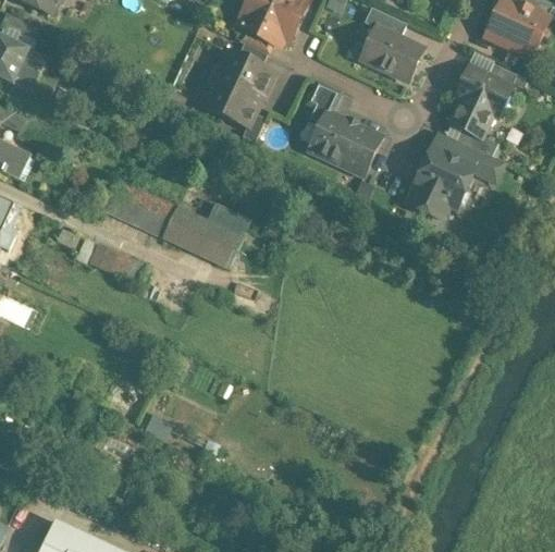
[(23,0),(39,8),(40,12),(46,14),(53,12),(56,7),(54,2),(56,0),(23,0)]
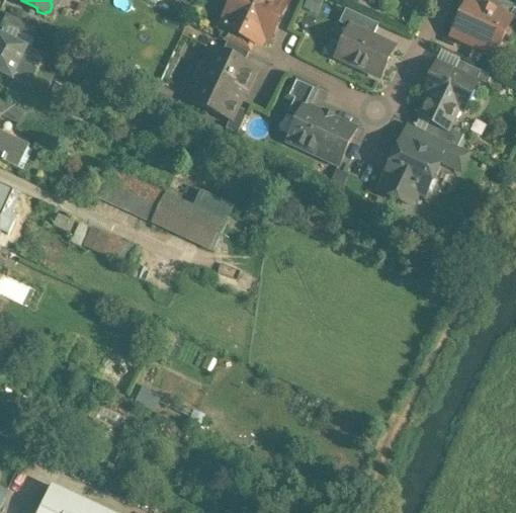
[(231,0),(227,8),(235,11),(228,26),(253,38),(259,41),(262,33),(267,36),(284,0),(231,0)]
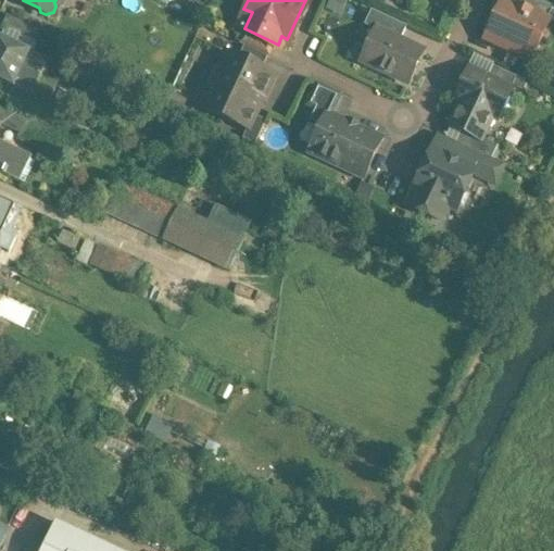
[(506,0),(505,4),(499,2),(496,8),(495,8),(482,36),(519,52),(527,35),(538,40),(549,17),(545,15),(512,0),(506,0)]
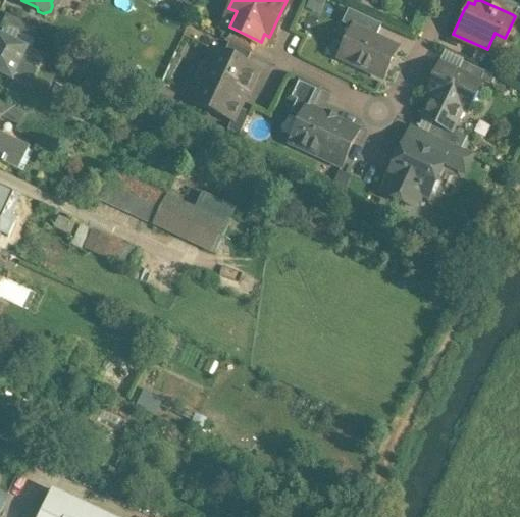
[(517,2),(512,0),(480,0),(512,14),(517,2)]
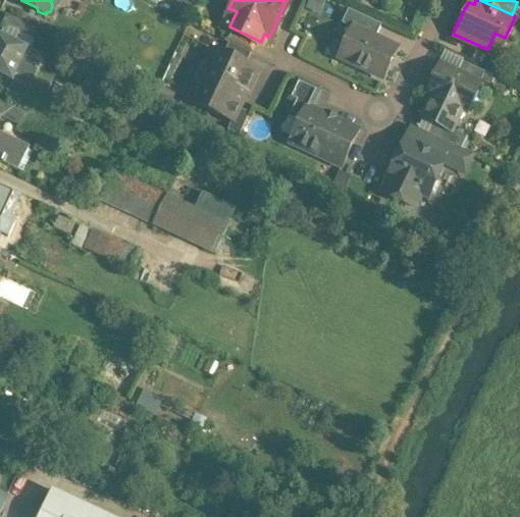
[(380,21),(347,6),(340,19),(351,24),(352,23),(374,34),(380,21)]
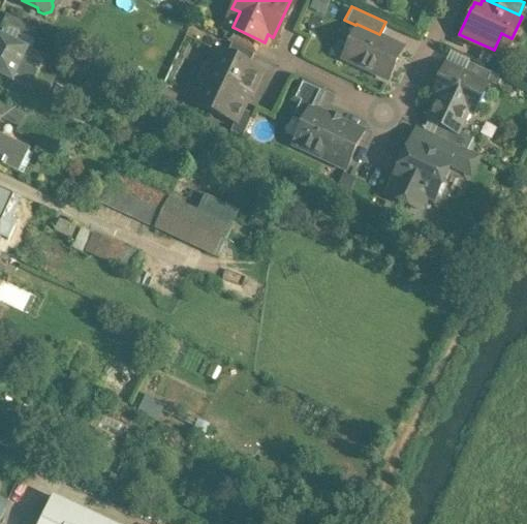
[(38,27),(5,11),(0,22),(33,38),(38,27)]
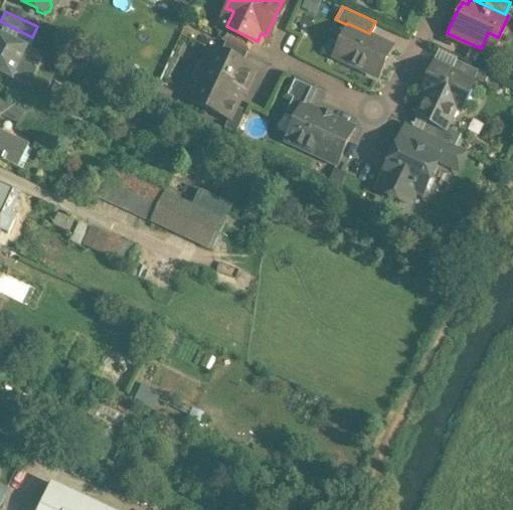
[(369,33),(347,23),(346,24),(332,54),(376,74),(390,44),(369,33)]
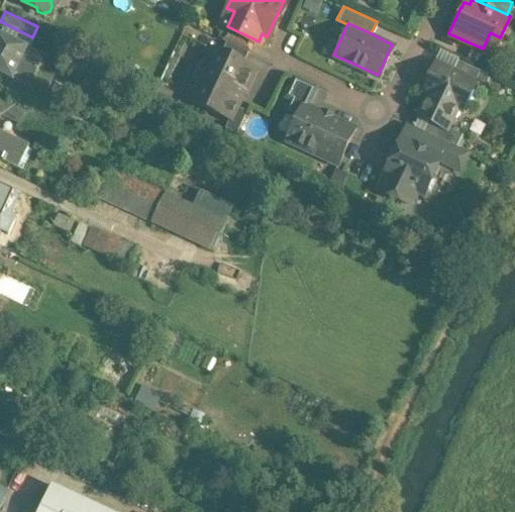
[(252,38),(227,26),(221,37),(247,49),(252,38)]
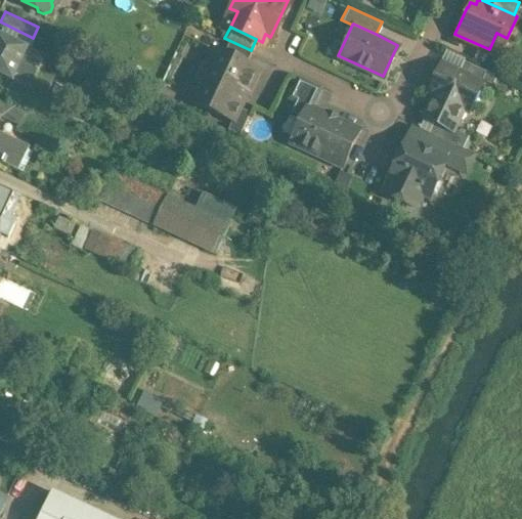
[(44,55),(0,34),(0,73),(29,87),(38,68),(44,55)]
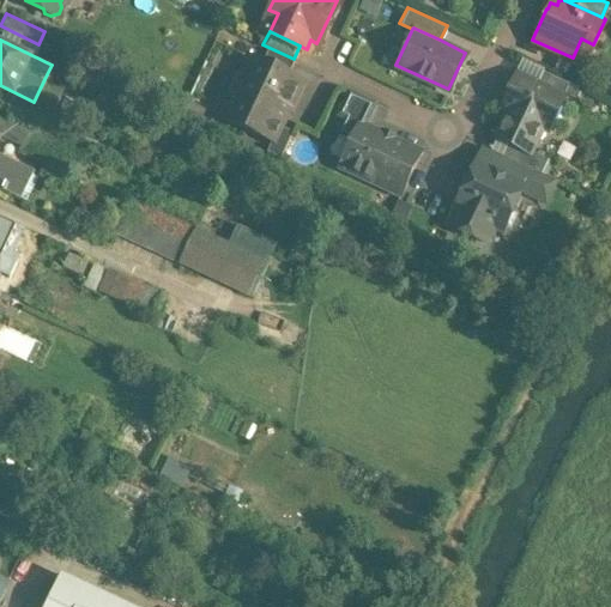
[(294,59),(267,47),(261,60),(286,72),(294,59)]
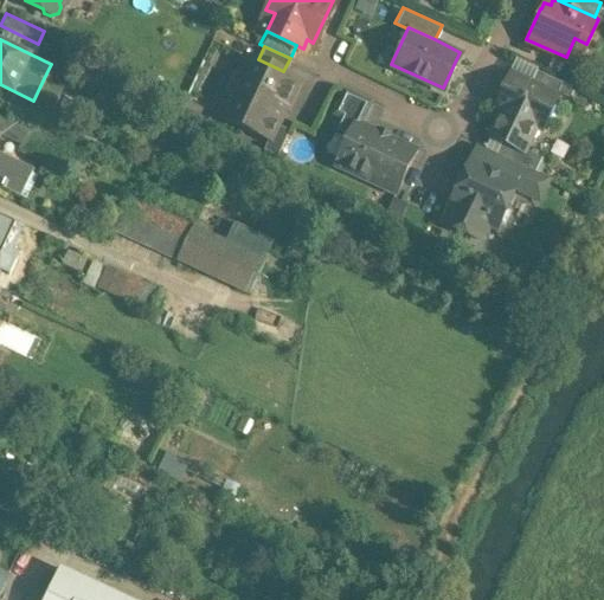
[(245,75),(236,96),(226,91),(217,113),(268,136),(268,137),(276,122),(296,77),(283,71),(258,59),(249,55),(243,57),(239,66),(241,72),(245,75)]
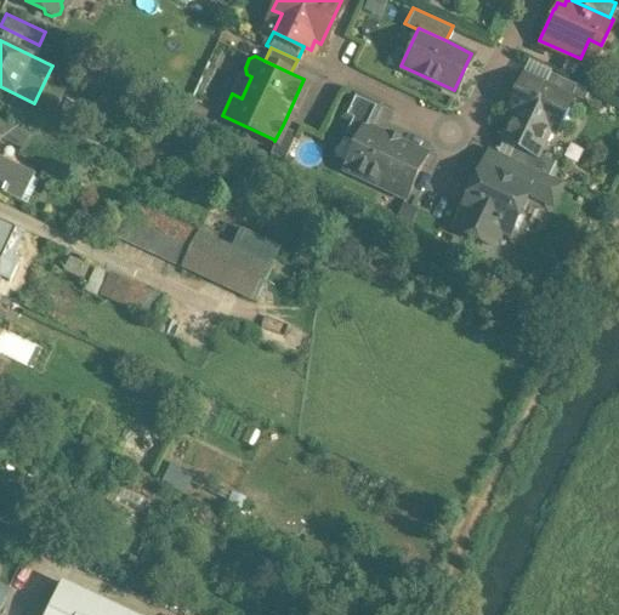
[(575,84),(549,70),(543,84),(569,96),(575,84)]
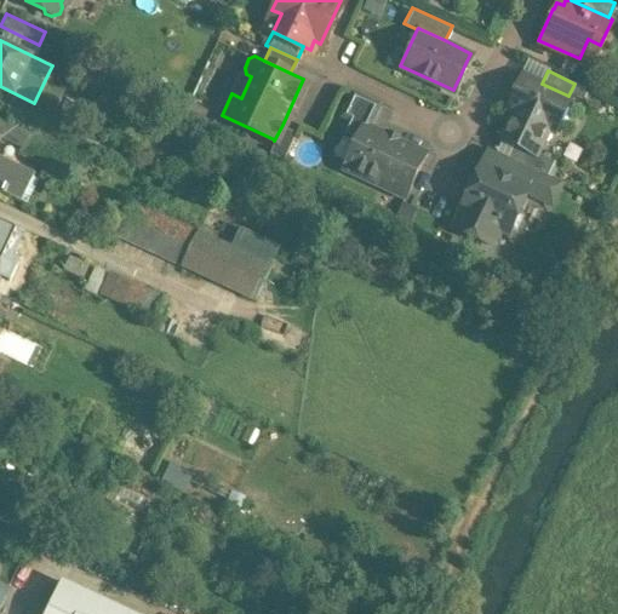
[(542,84),(522,75),(507,108),(514,110),(501,137),(513,143),(533,153),(534,151),(547,126),(553,130),(568,97),(568,96),(542,84)]
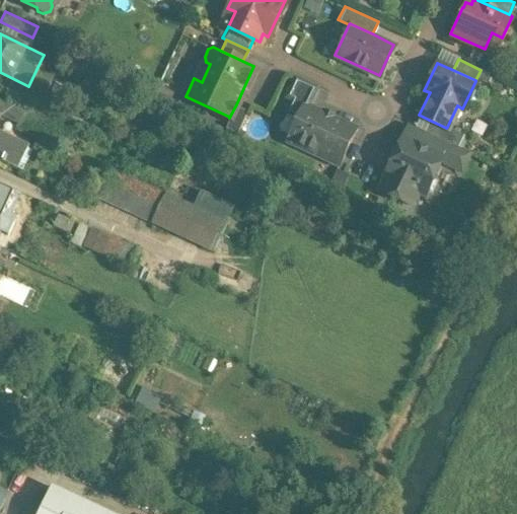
[(38,67),(28,86),(44,93),(53,74),(38,67)]
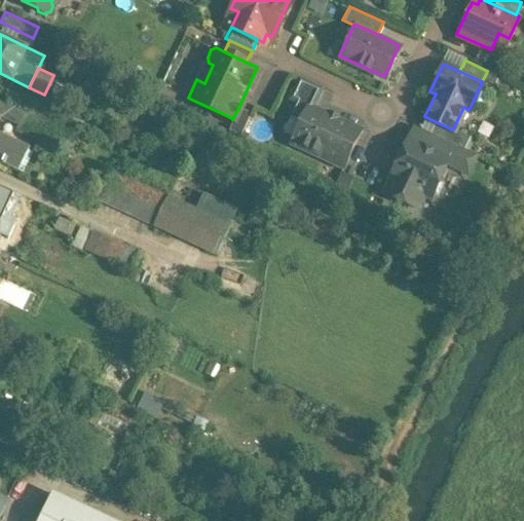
[(321,86),(298,76),(288,97),(296,100),(291,111),(302,116),(307,104),(311,106),(321,86)]
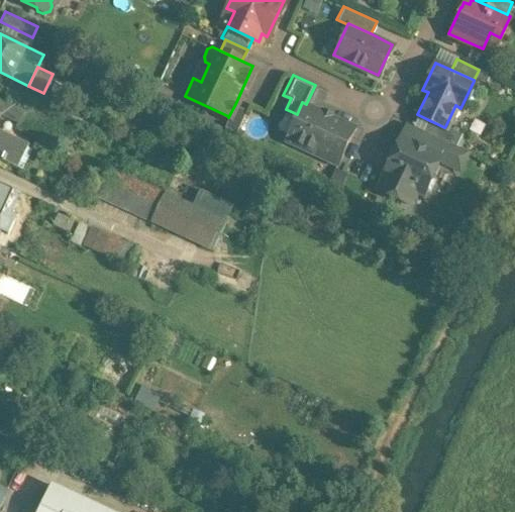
[(21,107),(0,97),(0,113),(16,121),(22,107),(21,107)]
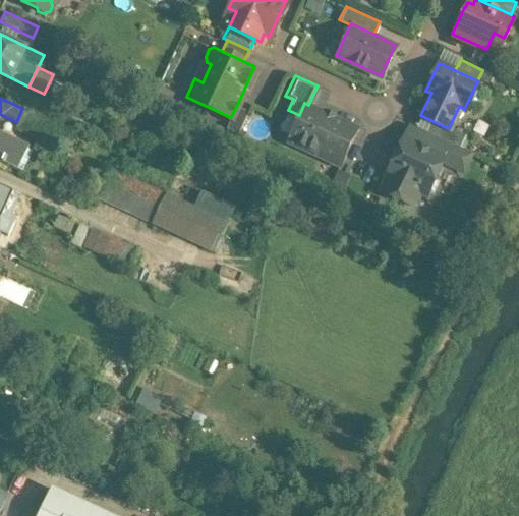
[(72,120),(25,98),(21,108),(22,108),(16,122),(13,127),(59,149),(72,120)]
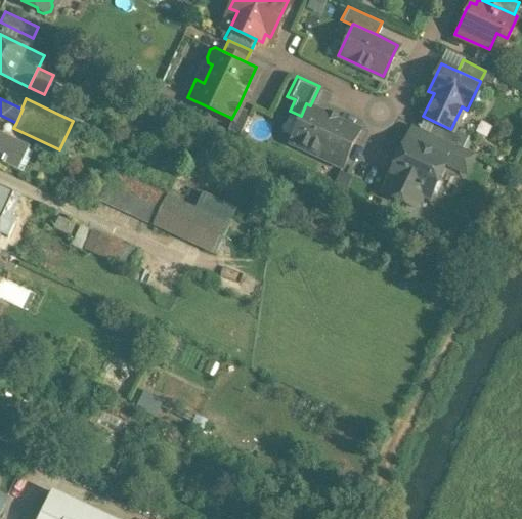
[(310,105),(306,103),(301,116),(289,140),(341,165),(358,128),(310,105)]
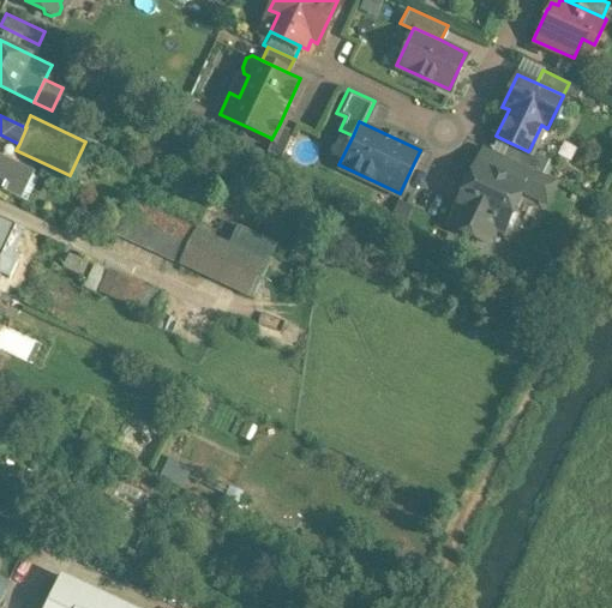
[(280,124),(271,139),(271,138),(265,149),(280,156),(292,130),(280,124)]
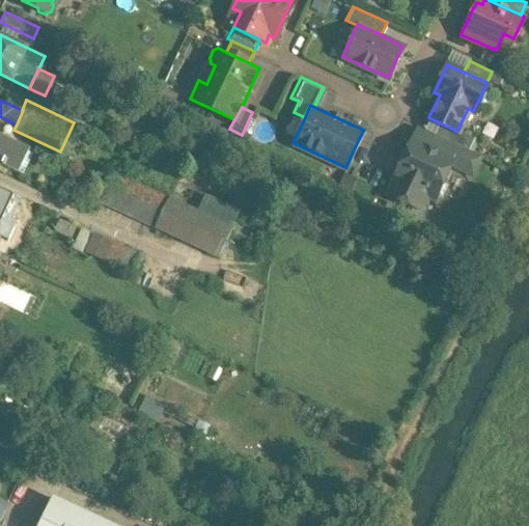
[(456,131),(439,122),(434,134),(467,149),(473,137),(457,130),(456,131)]
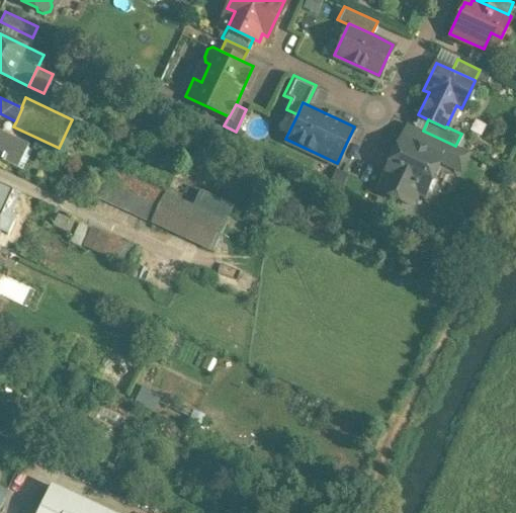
[(0,157),(4,159),(8,151),(6,150),(12,138),(0,131),(0,157)]
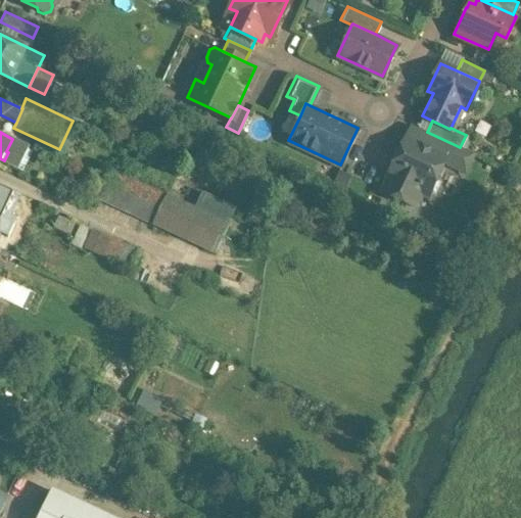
[(460,147),(427,132),(421,144),(445,156),(443,162),(452,166),(460,147)]
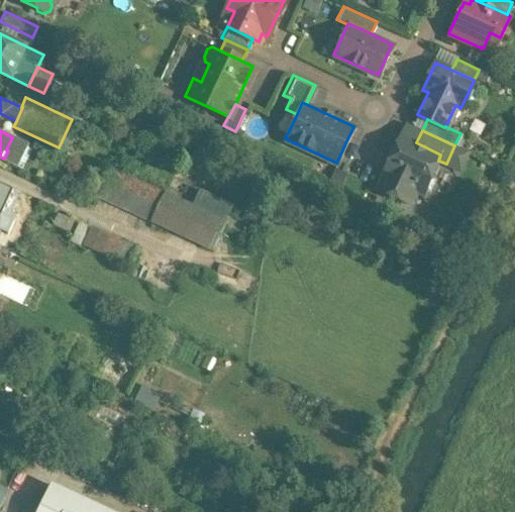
[(13,135),(12,137),(6,149),(8,150),(4,159),(20,168),(32,144),(13,135)]
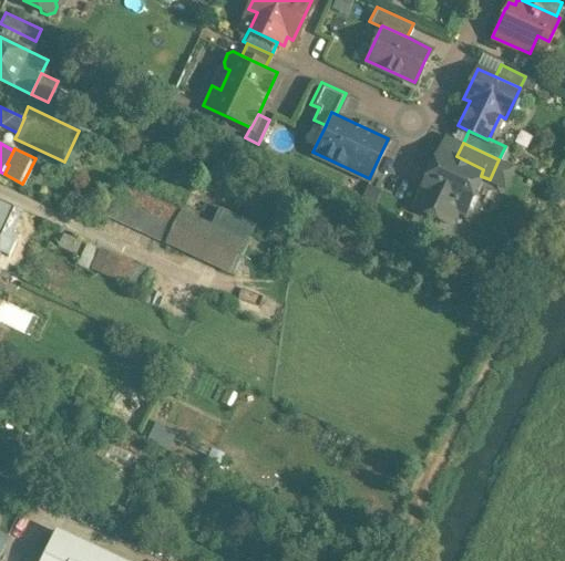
[(456,156),(440,148),(412,206),(449,224),(455,209),(462,213),(470,209),(475,196),(473,190),(481,176),(483,169),(456,156)]
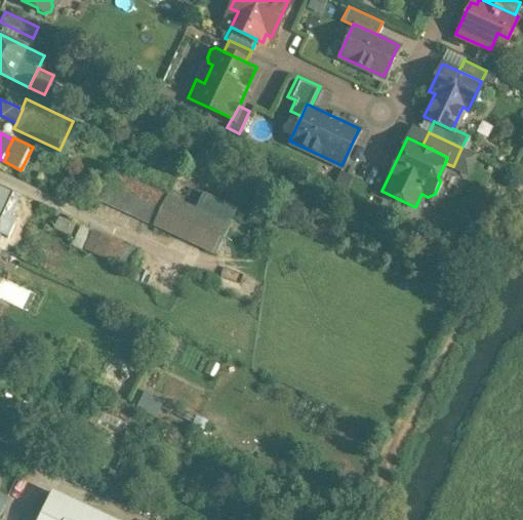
[(165,194),(109,167),(95,195),(214,251),(228,224),(165,194)]
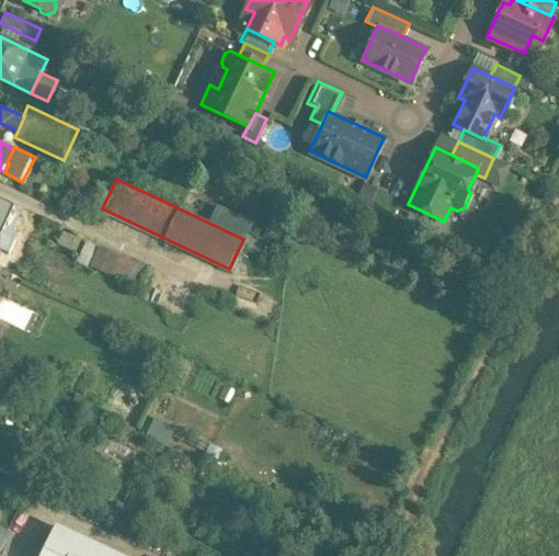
[(89,238),(79,259),(138,286),(148,265),(89,238)]
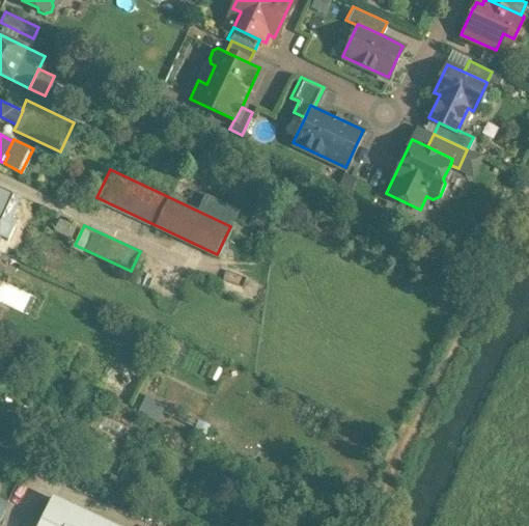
[(119,382),(79,362),(74,374),(128,399),(141,374),(127,366),(119,382)]
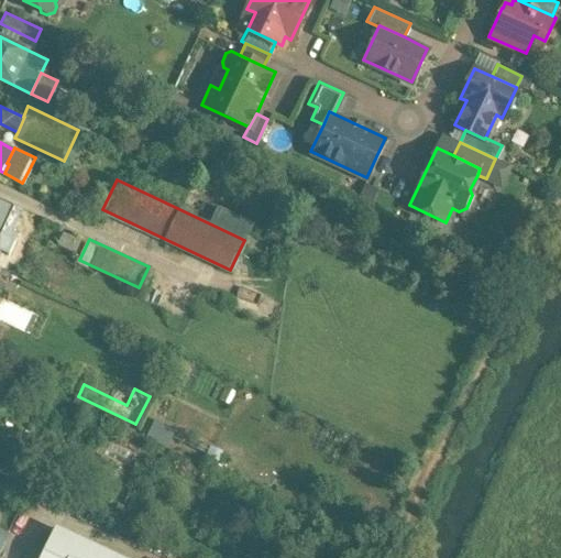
[(167,423),(154,416),(147,430),(161,437),(167,423)]
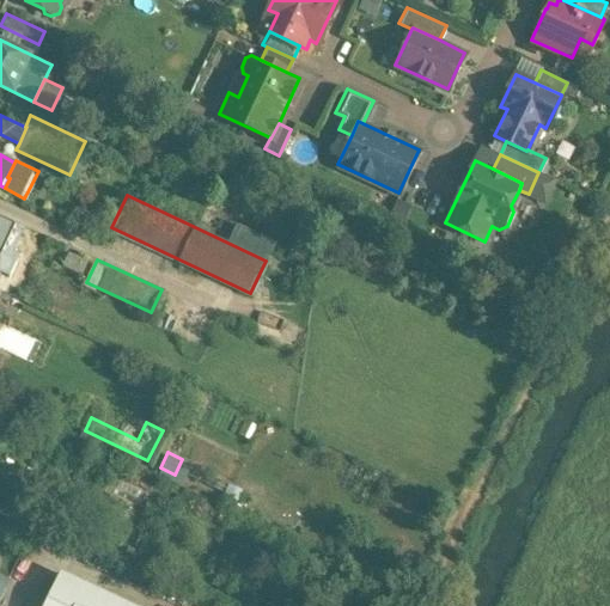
[(135,605),(61,570),(43,605),(135,605)]
